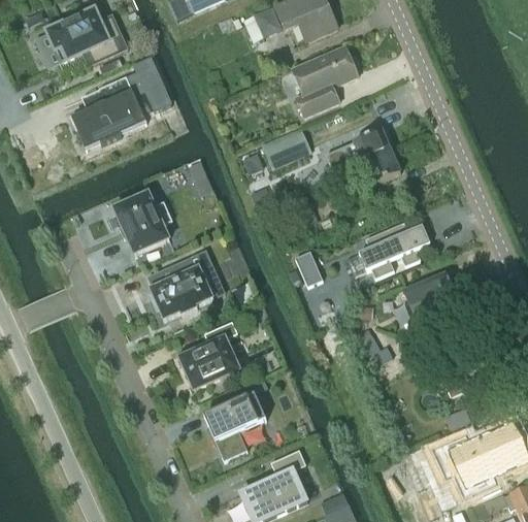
[(175,0),(183,14),(193,10),(216,0),(175,0)]
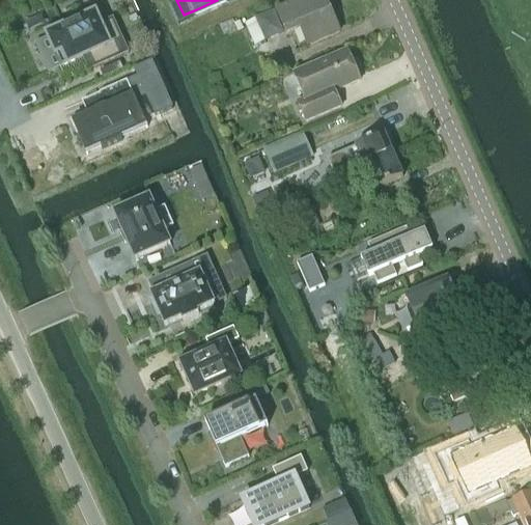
[(339,27),(327,0),(287,0),(276,5),(286,30),(300,24),(307,40),(339,27)]
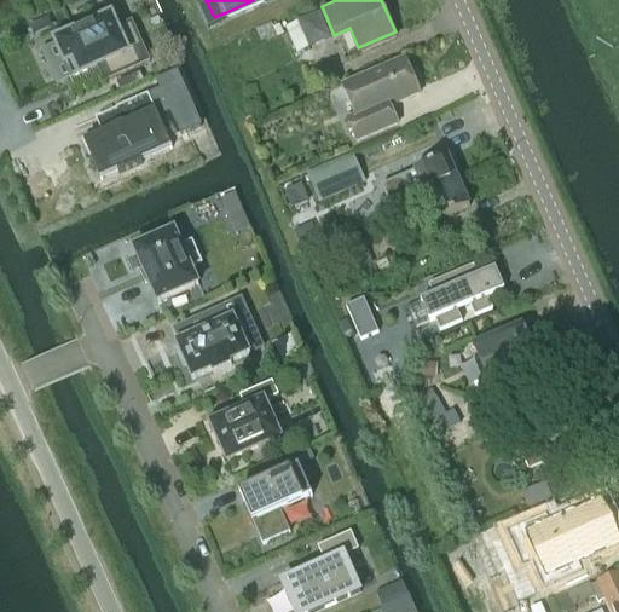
[(80,24),(56,36),(57,39),(56,39),(70,71),(71,73),(103,59),(109,73),(109,74),(149,57),(132,16),(131,17),(119,22),(115,23),(109,9),(108,5),(77,18),(80,24)]
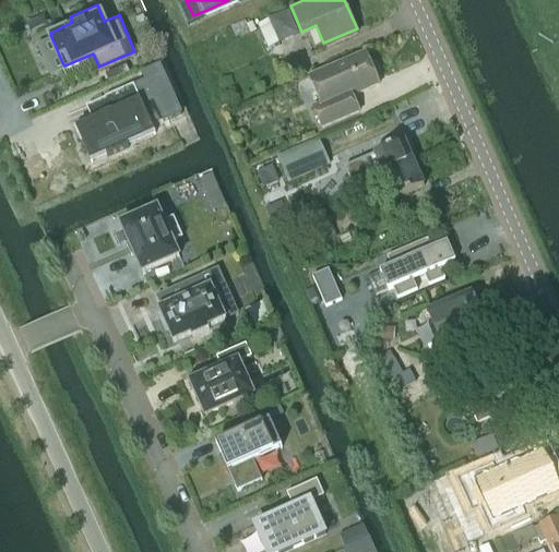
[(288,6),(258,19),(269,44),(298,31),(288,6)]
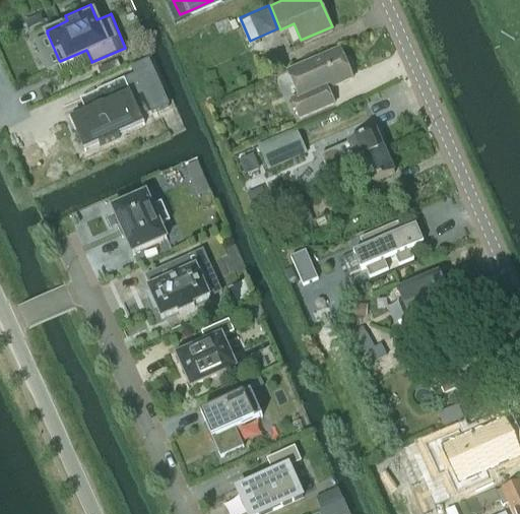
[(239,23),(235,15),(230,18),(228,14),(214,20),(218,30),(232,24),(233,26),(239,23)]
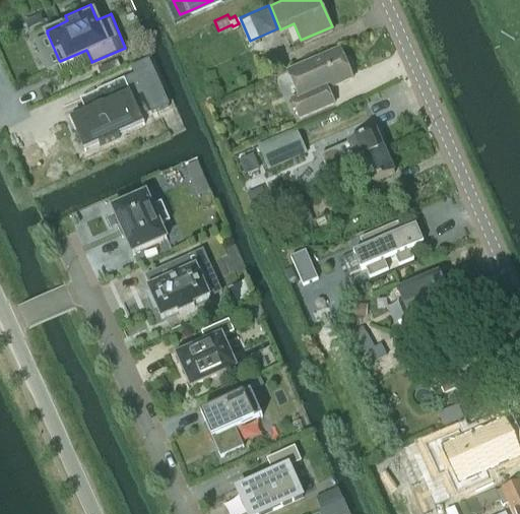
[(290,95),(300,115),(334,100),(326,83),(334,80),(334,82),(352,74),(349,67),(351,63),(346,53),(342,51),(339,45),(286,67),(298,92),(290,95)]
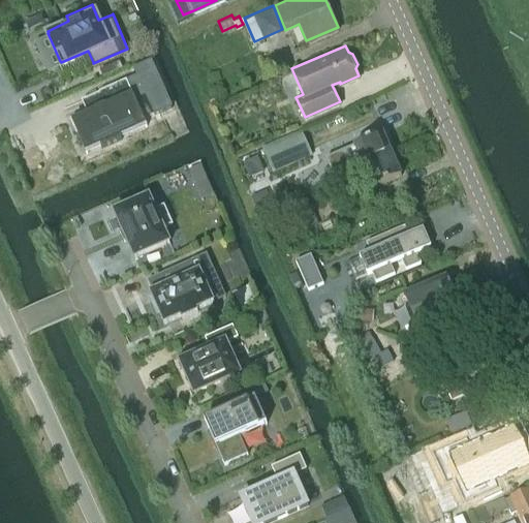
[(132,90),(133,89),(127,75),(98,88),(99,90),(104,101),(104,102),(125,93),(132,90)]
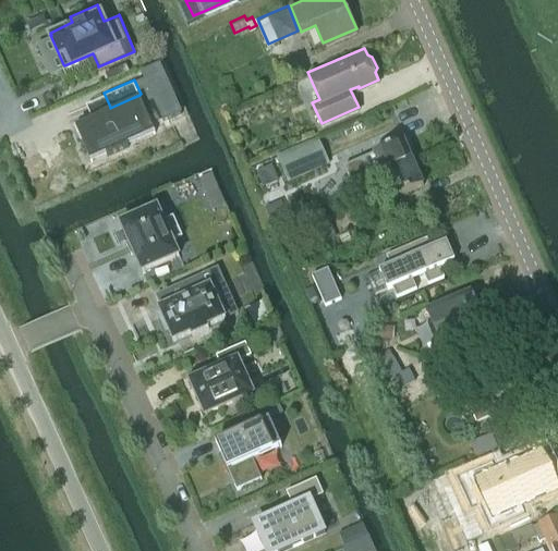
[(133,101),(132,98),(110,108),(110,107),(99,111),(101,115),(94,119),(92,114),(73,123),(81,138),(82,137),(86,136),(93,152),(105,147),(106,150),(107,151),(129,142),(128,141),(126,137),(145,130),(133,101)]
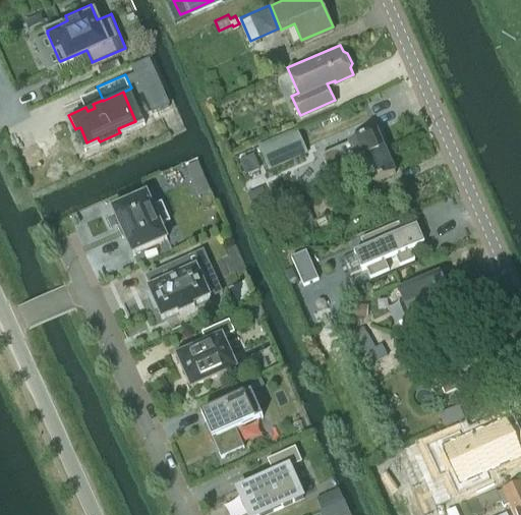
[(307,150),(295,124),(257,141),(269,167),(307,150)]
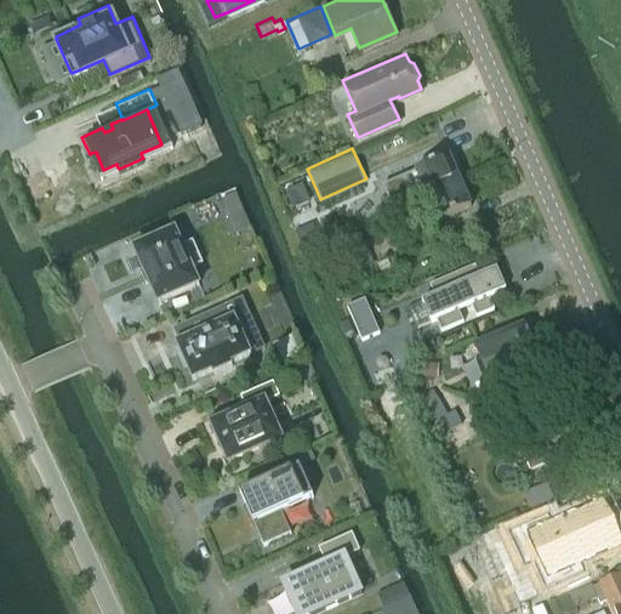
[(427,192),(460,177),(449,152),(382,181),(398,216),(417,208),(414,197),(427,192)]
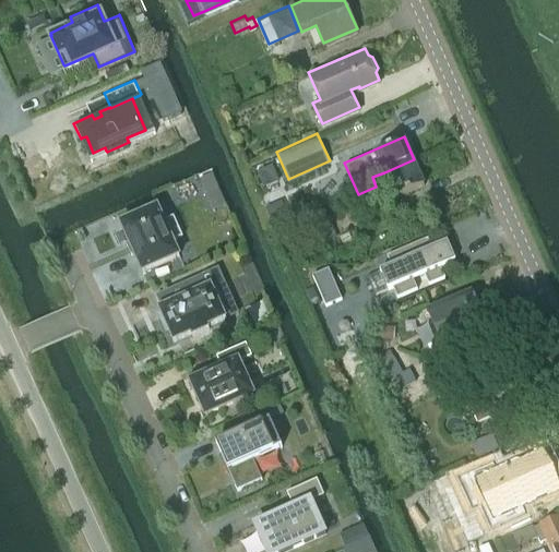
[(424,181),(414,159),(384,172),(394,194),(424,181)]
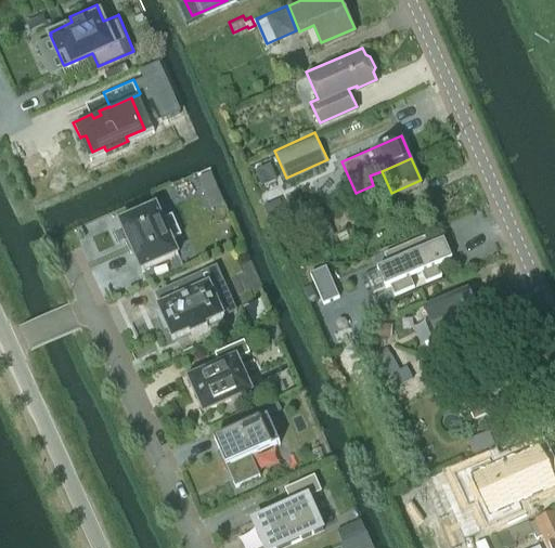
[(170,234),(179,231),(171,212),(163,217),(156,201),(119,218),(141,266),(178,250),(170,234)]
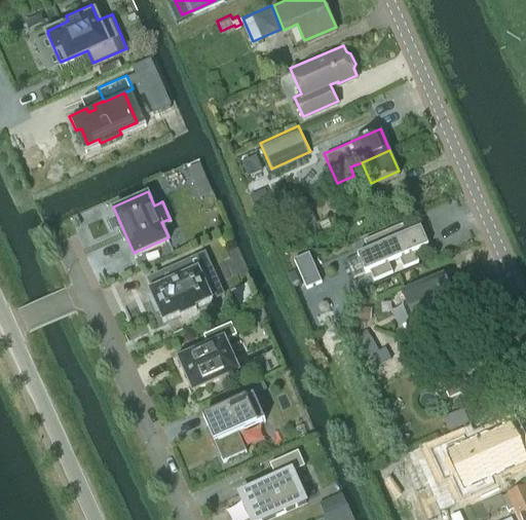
[(316,219),(305,192),(287,200),(294,217),(292,218),(296,228),(316,219)]
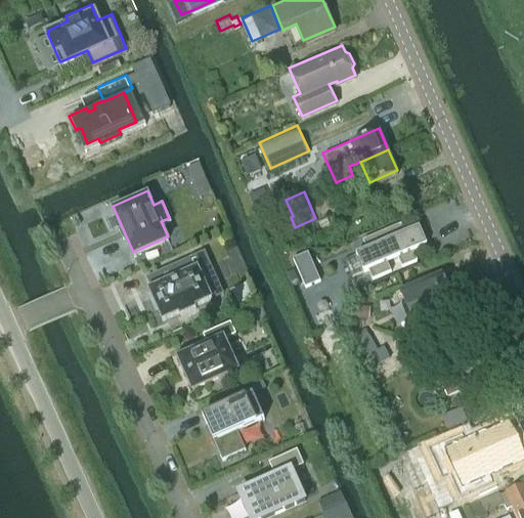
[(273,208),(271,202),(263,205),(266,211),(273,208)]
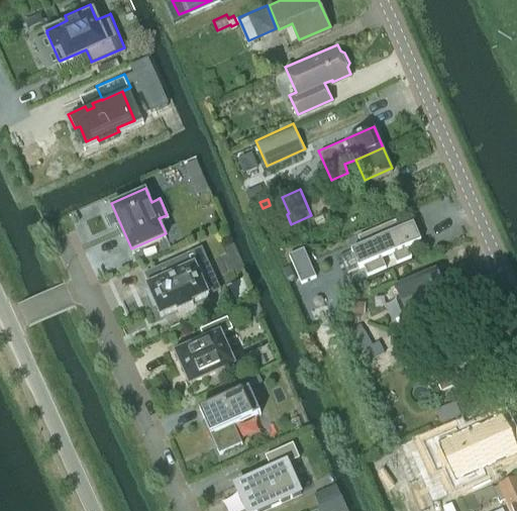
[(364,263),(368,272),(386,264),(382,254),(392,249),(396,259),(411,252),(407,243),(421,237),(413,220),(400,226),(396,217),(357,233),(362,242),(351,247),(358,265),(364,263)]
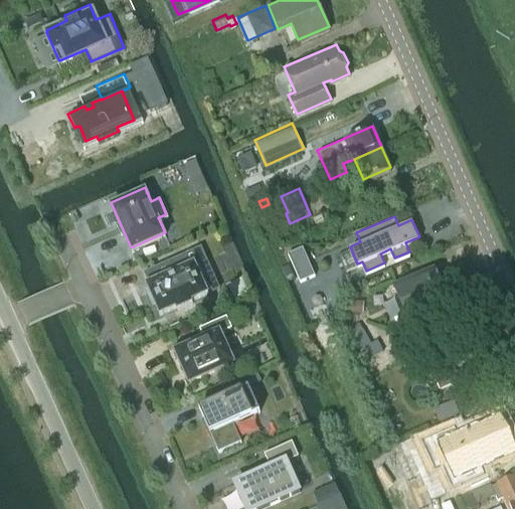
[(201,243),(144,269),(146,276),(148,278),(148,280),(146,281),(148,286),(146,287),(152,301),(154,300),(160,312),(176,304),(177,307),(192,300),(191,298),(219,285),(201,243)]
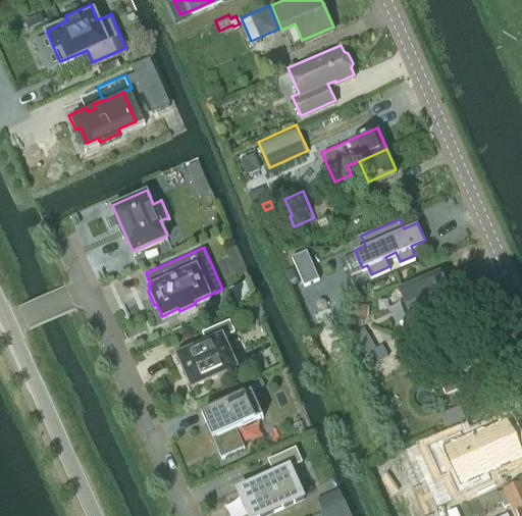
[(319,275),(307,248),(292,254),(304,282),(319,275)]
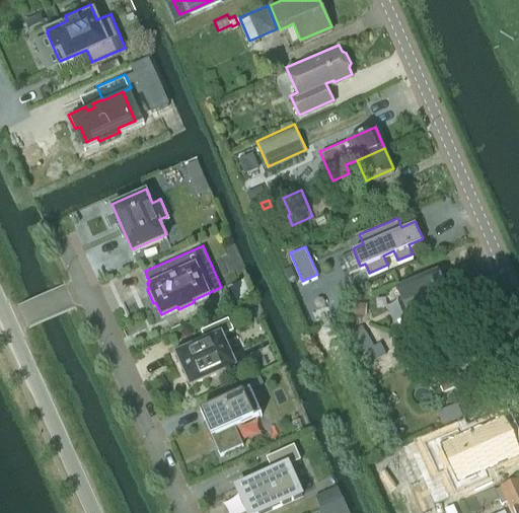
[(454,304),(438,267),(395,285),(412,322),(454,304)]
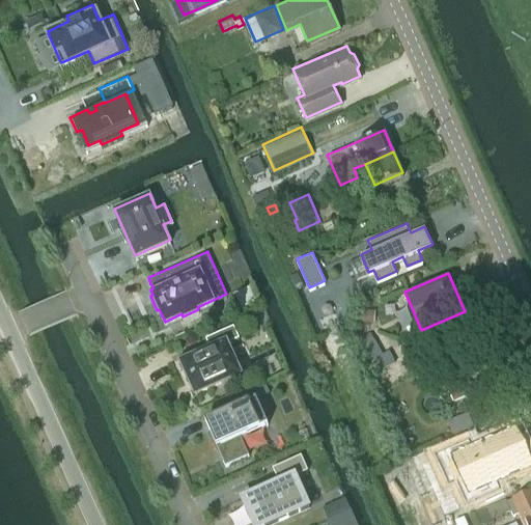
[(362,306),(362,319),(373,319),(374,307),(362,306)]
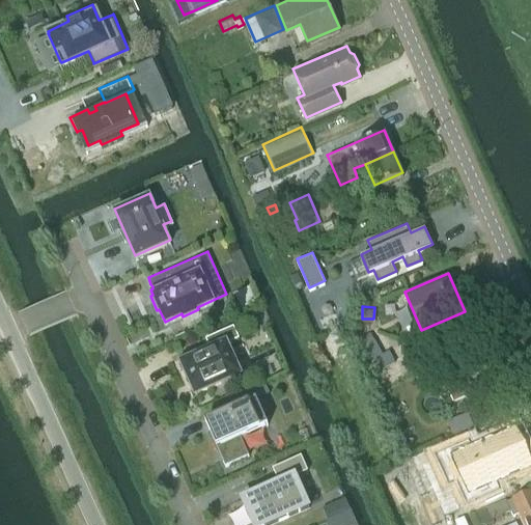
[(240,370),(226,340),(239,334),(233,323),(205,335),(211,346),(180,359),(195,391),(240,370)]
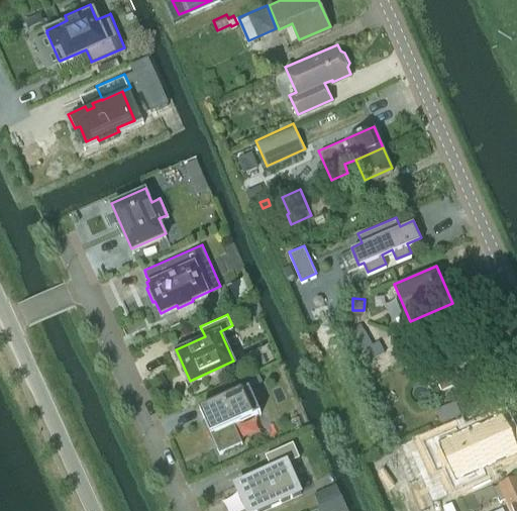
[(372,341),(365,327),(353,333),(367,359),(385,348),(379,337),(372,341)]
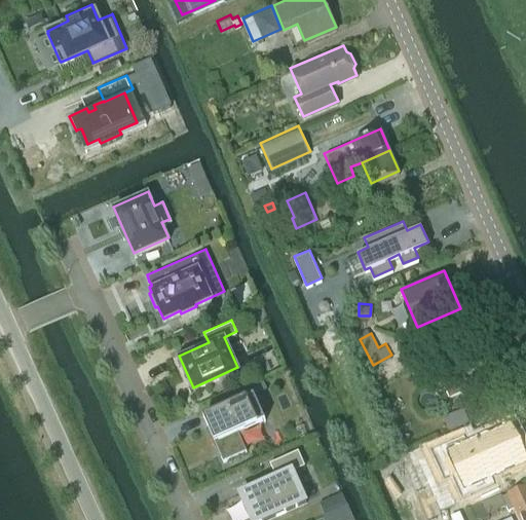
[(497,350),(482,344),(466,350),(460,367),(463,374),(444,382),(448,393),(470,383),(483,388),(498,381),(504,366),(497,350)]
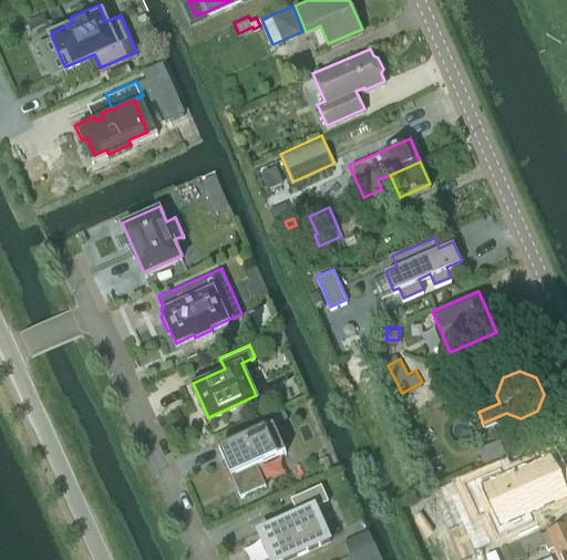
[(284,405),(274,410),(277,420),(288,415),(284,405)]
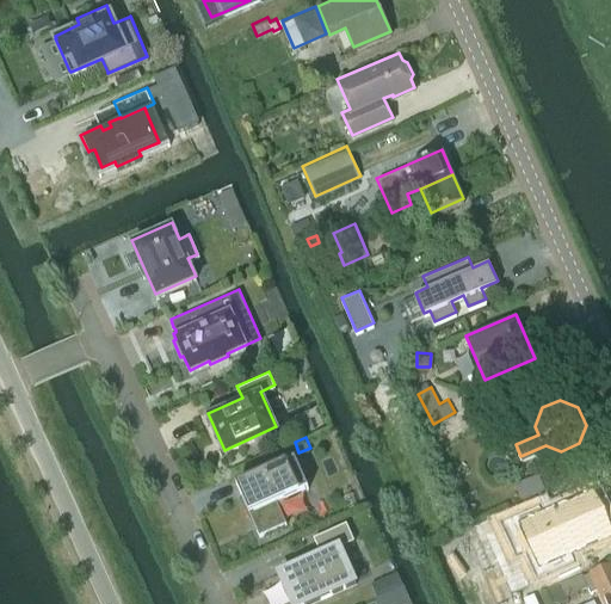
[(308,485),(294,455),(283,460),(281,454),(240,473),(246,487),(240,490),(259,532),(287,521),(277,499),(308,485)]
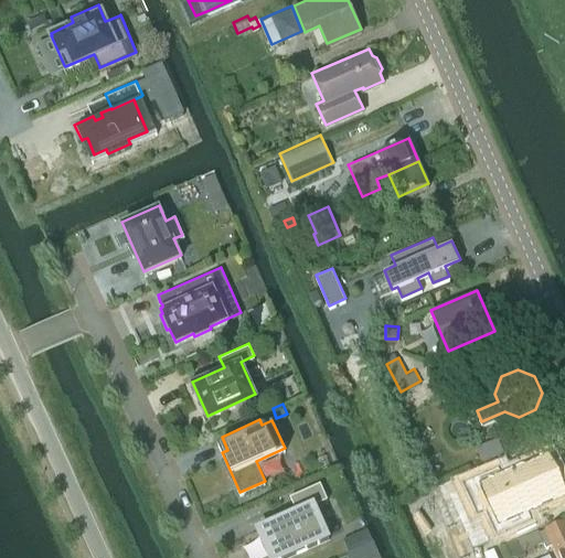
[(502,460),(466,476),(467,478),(480,506),(488,503),(498,525),(497,526),(498,527),(534,512),(530,503),(537,499),(539,501),(548,496),(548,494),(564,486),(564,484),(560,471),(557,465),(556,465),(550,450),(505,470),(502,460)]
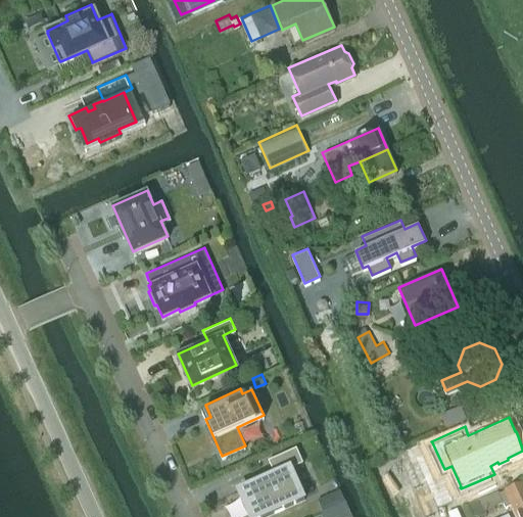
[(255,516),(260,515),(304,496),(291,465),(302,460),(296,444),(268,458),(274,471),(246,483),(239,486),(252,516),(255,516)]
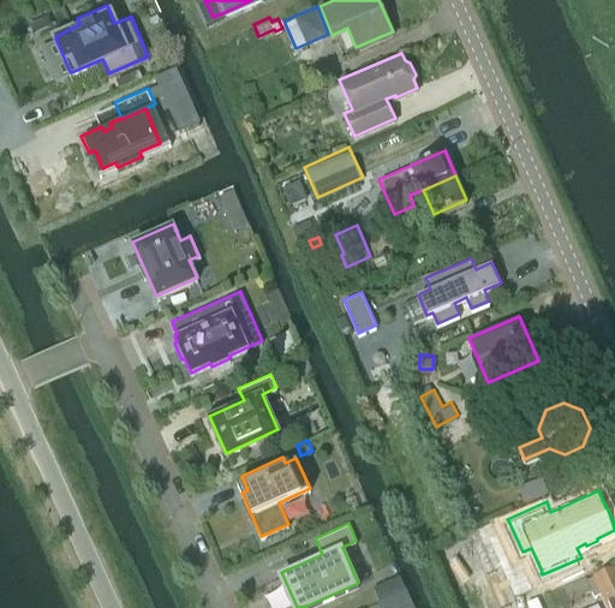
[(562,604),(572,601),(569,596),(572,595),(574,598),(581,596),(580,591),(591,586),(593,594),(603,590),(610,607),(614,607),(614,568),(613,565),(586,576),(585,573),(549,588),(556,603),(562,604)]
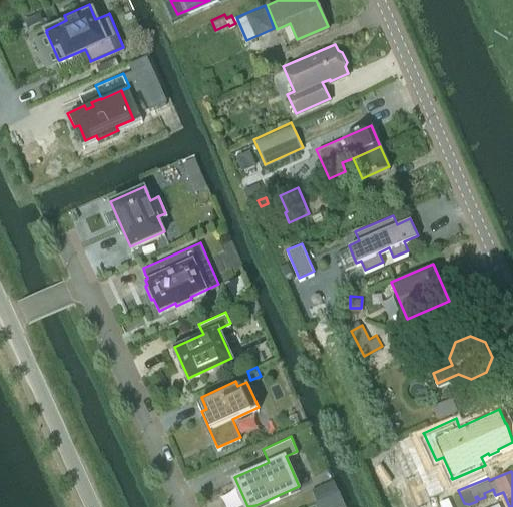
[(453,506),(446,490),(425,500),(428,506),(453,506)]
